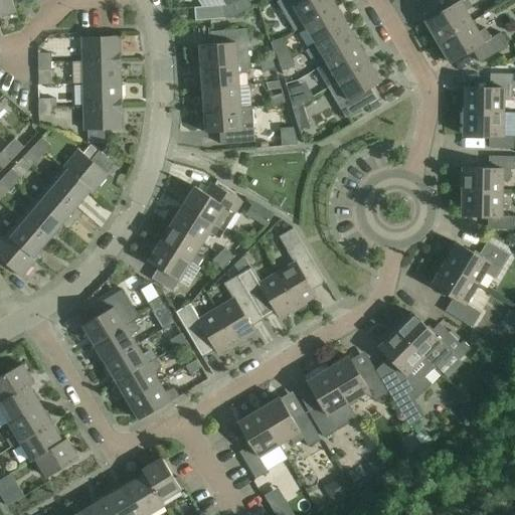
[(11,0),(0,0),(0,16),(15,12),(11,0)]
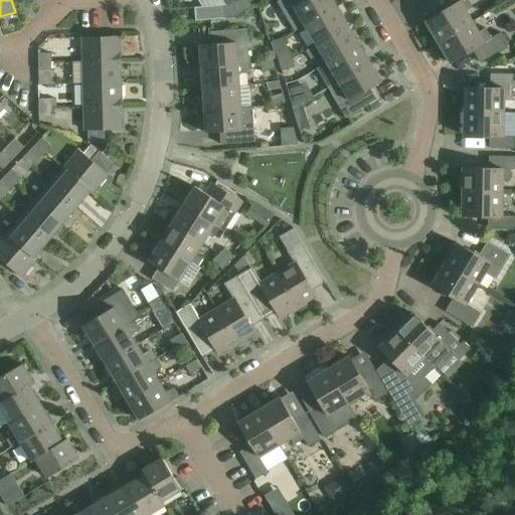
[(225,5),(224,5),(225,18),(234,18),(247,9),(241,0),(239,0),(232,5),(225,5)]
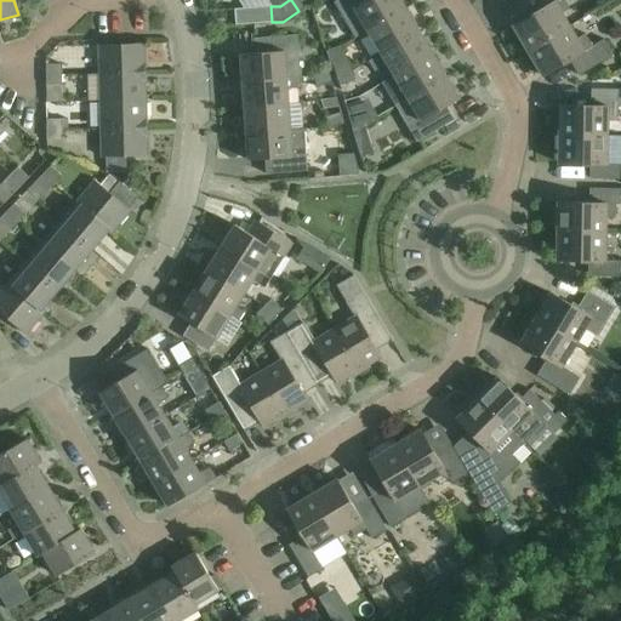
[(366,32),(405,9),(399,0),(337,0),(334,3),(354,39),(366,32)]
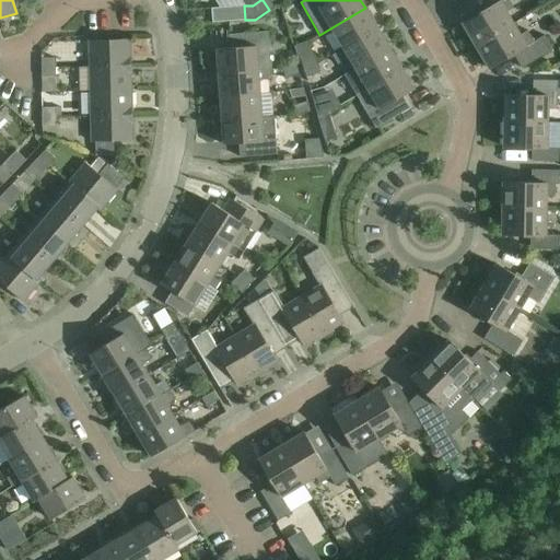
[(476,46),(513,24),(506,12),(513,9),(508,0),(480,0),(487,9),(462,23),(476,46)]
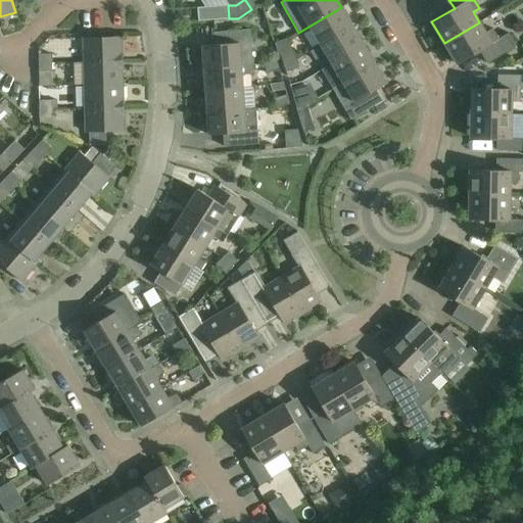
[(229,18),(228,5),(197,8),(198,21),(229,18)]
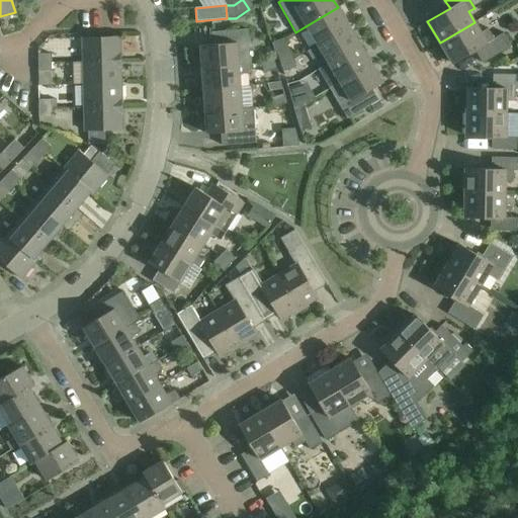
[(349,26),(338,7),(306,26),(318,46),(349,26)]
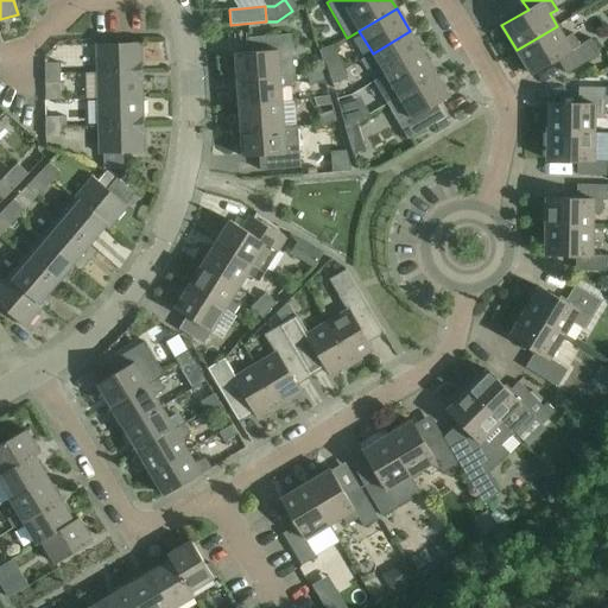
[(557,26),(517,50),(531,75),(557,59),(567,75),(600,55),(591,39),(580,45),(572,33),(564,38),(557,26)]
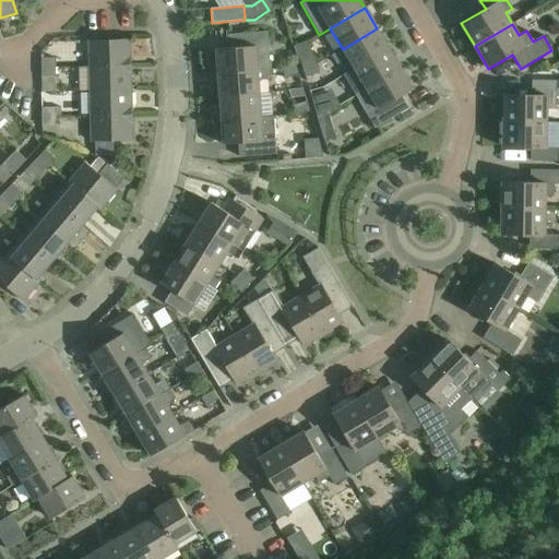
[(377,28),(343,49),(331,56),(336,64),(348,58),(354,69),(389,48),(377,28)]
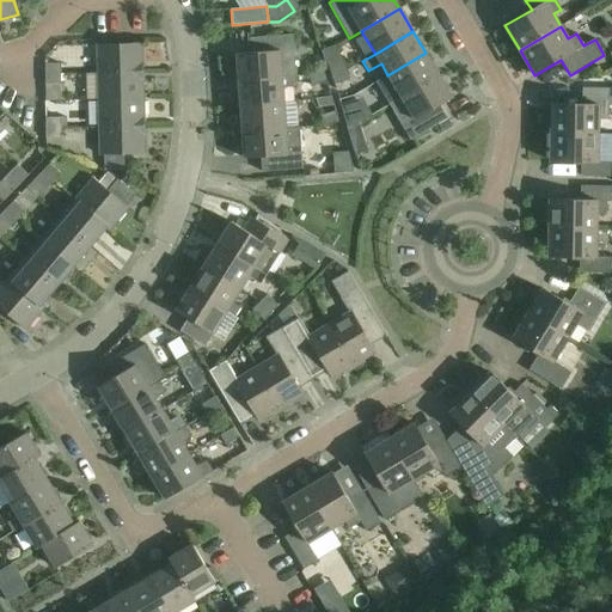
[(238,80),(295,77),(293,35),(250,38),(251,53),(237,54),(238,80)]
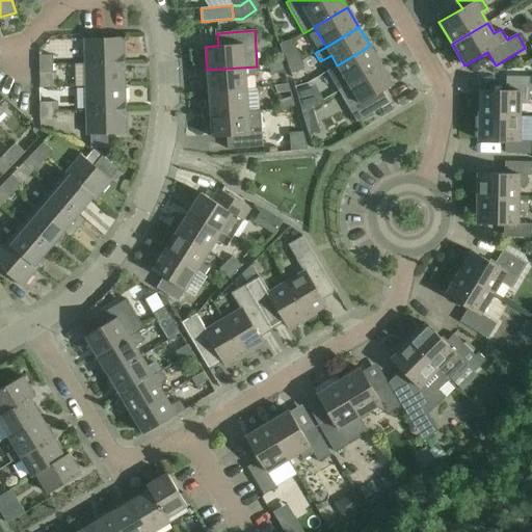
[(69,54),(68,34),(51,35),(52,55),(69,54)]
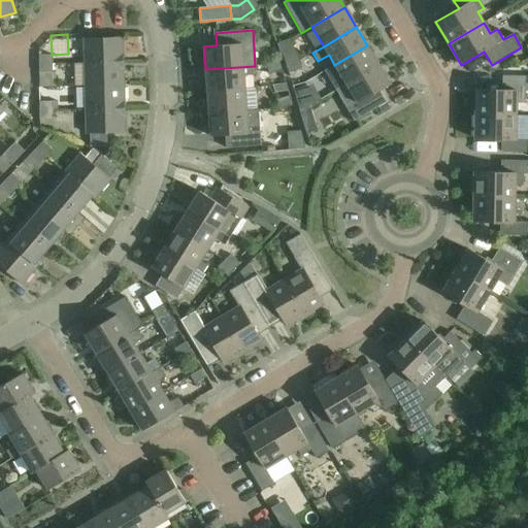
[(70,59),(81,59),(81,36),(70,37),(70,59)]
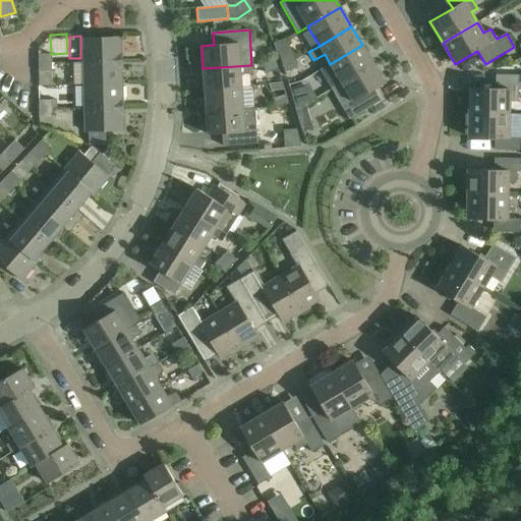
[(83,62),(121,61),(121,38),(82,38),(83,62)]
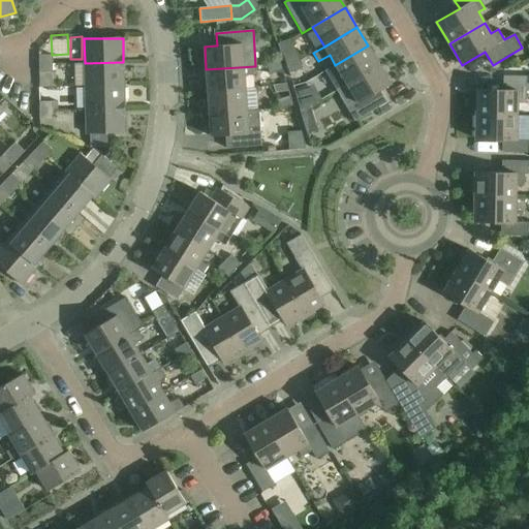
[(297,51),(289,39),(278,43),(280,54),(284,56),(297,52),(297,51)]
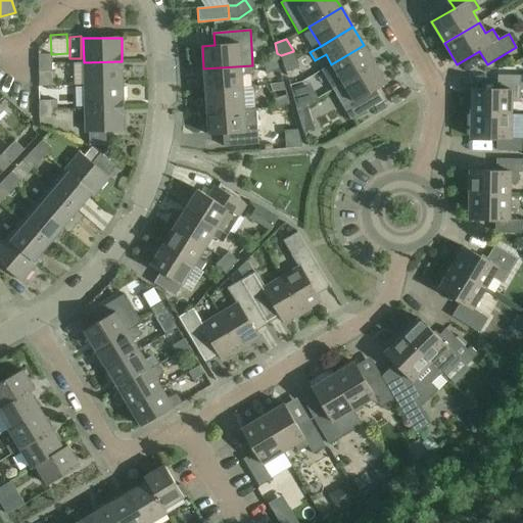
[(331,64),(321,70),(333,89),(375,64),(364,45),(331,64)]
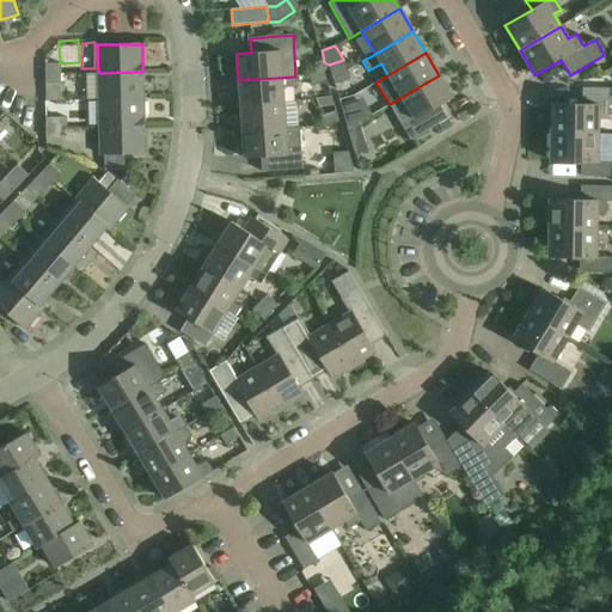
[(331,74),(346,69),(343,60),(329,65),(331,74)]
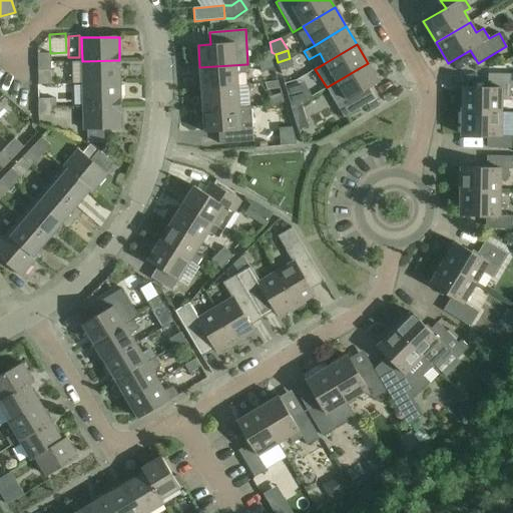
[(38,62),(50,62),(50,53),(38,53),(38,62)]
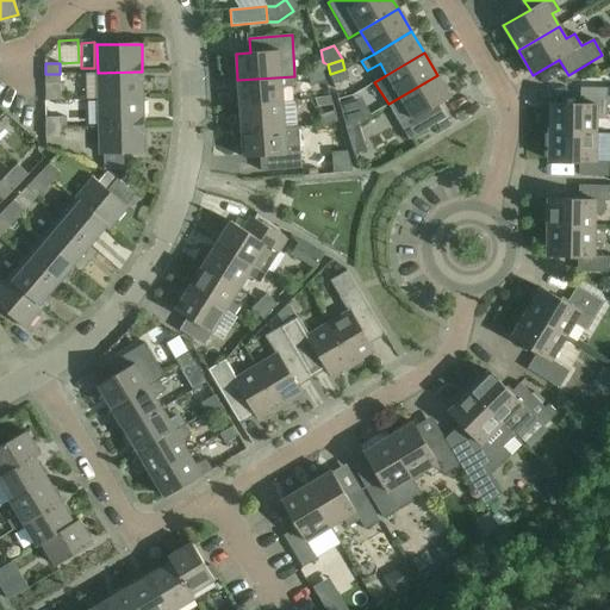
[(348,80),(344,69),(330,74),(334,83),(348,80)]
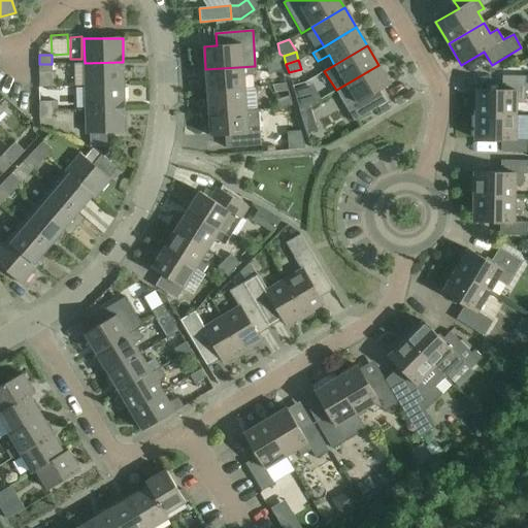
[(269,73),(282,70),(279,61),(266,65),(269,73)]
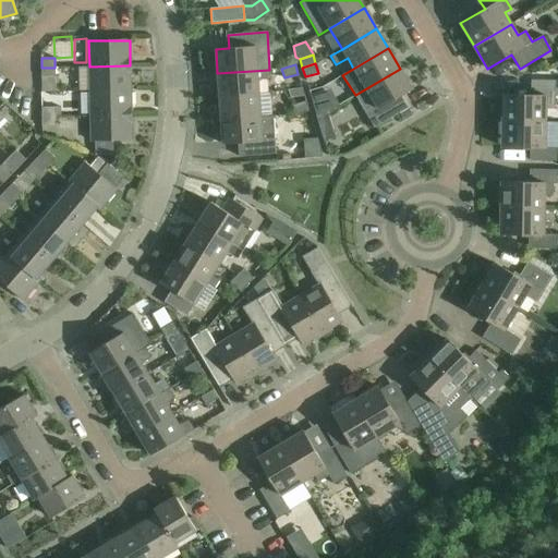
[(131,91),(130,65),(89,67),(89,92),(131,91)]
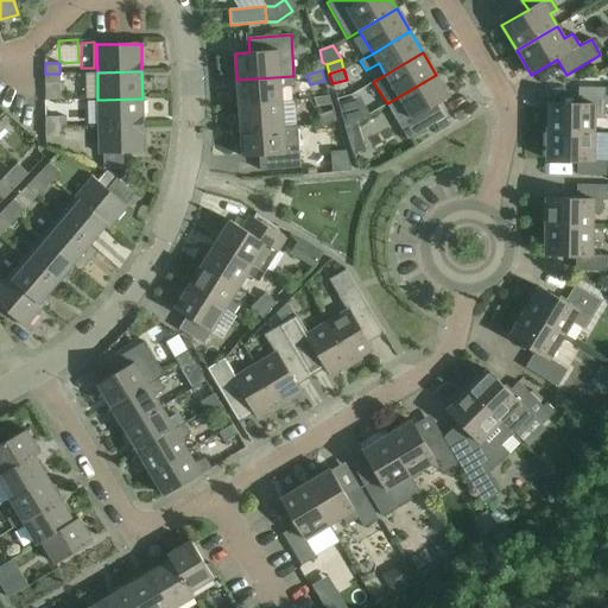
[(59,74),(45,74),(45,83),(59,83),(59,74)]
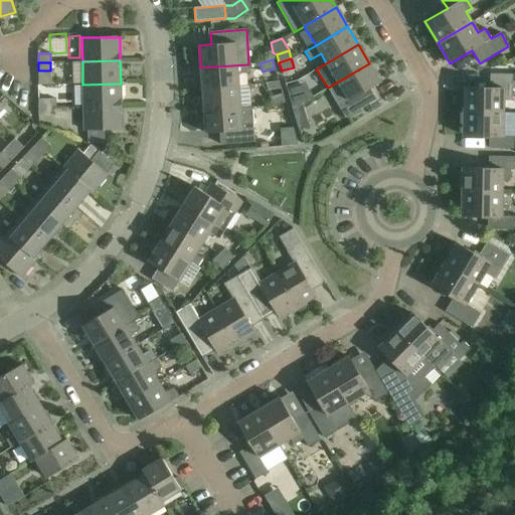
[(380,82),(369,63),(328,88),(345,118),(376,100),(370,89),(380,82)]
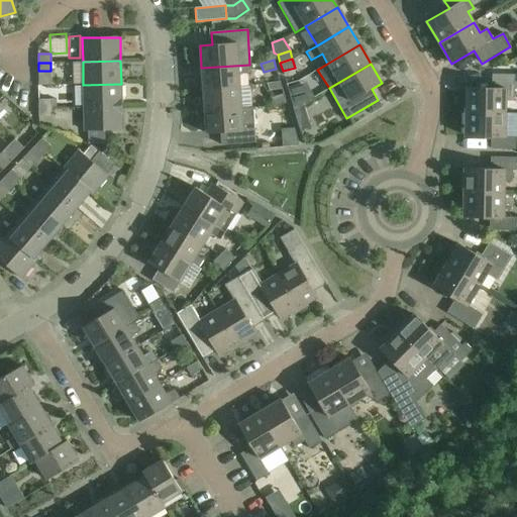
[(250,73),(249,65),(201,68),(203,90),(239,87),(238,74),(250,73)]
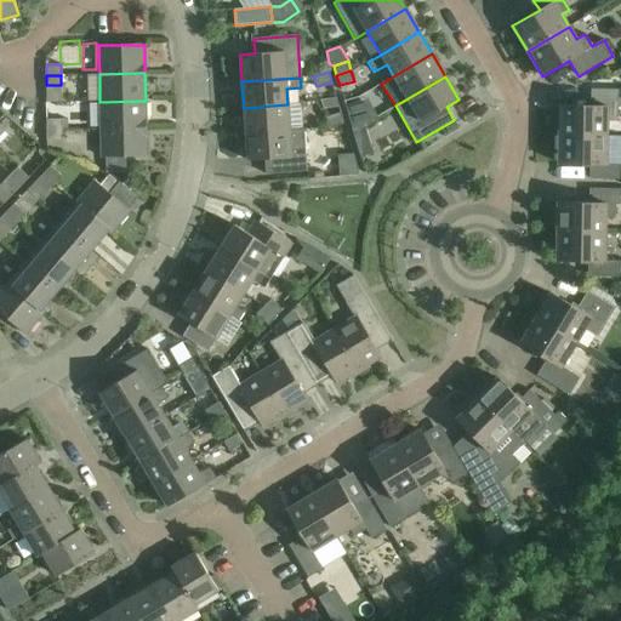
[(558,135),(608,136),(608,121),(617,121),(617,107),(620,107),(620,89),(591,89),(591,106),(559,106),(558,135)]
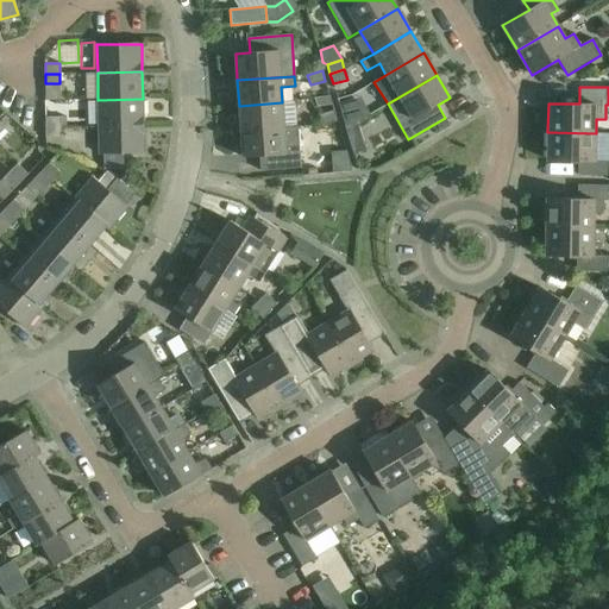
[(143,125),(143,99),(98,100),(99,127),(143,125)]
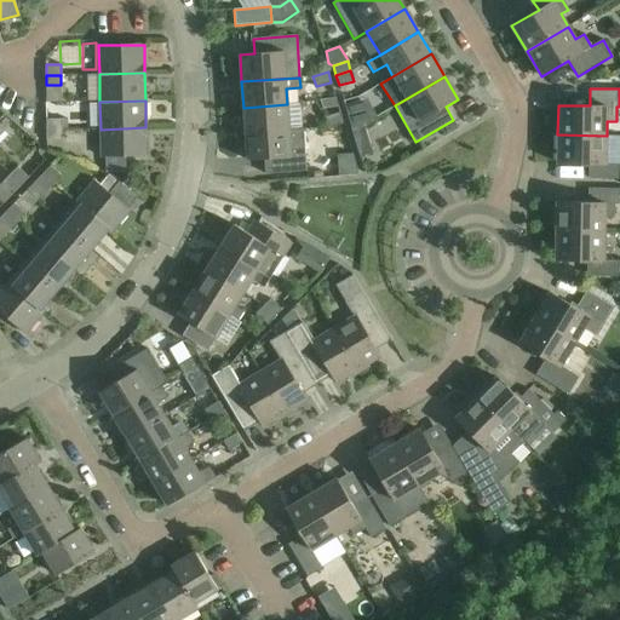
[(366,121),(360,102),(345,107),(351,126),(366,121)]
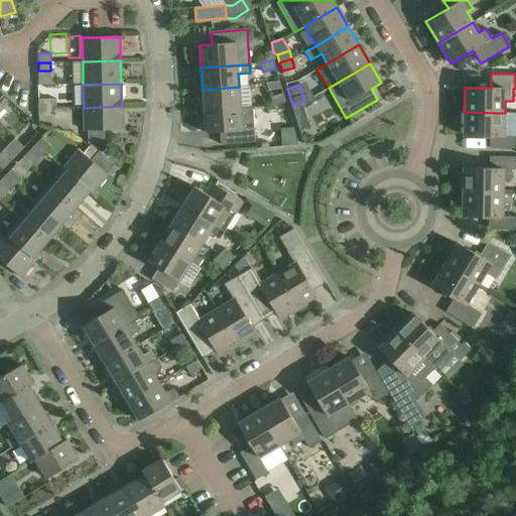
[(239,87),(203,90),(205,111),(241,109),(239,87)]
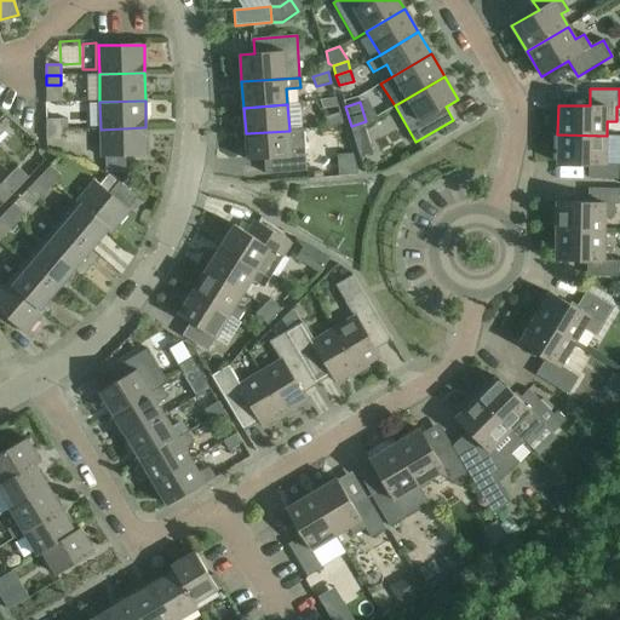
[(343,122),(340,113),(325,118),(328,127),(343,122)]
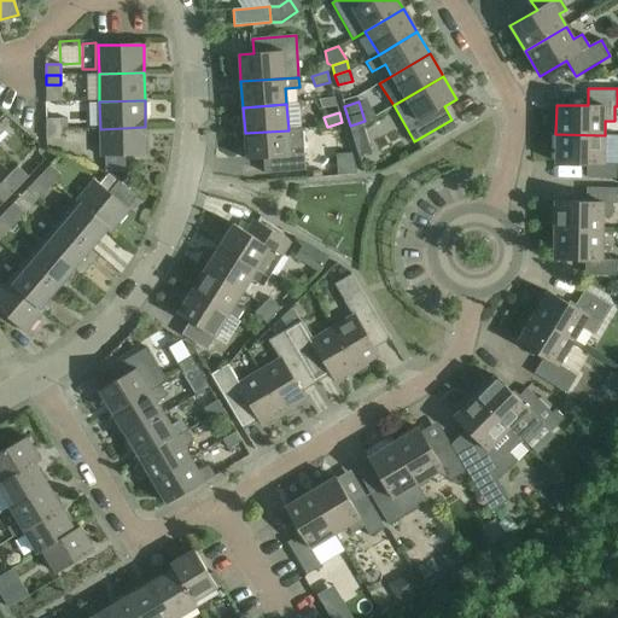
[(46,129),(62,129),(62,118),(46,120),(46,129)]
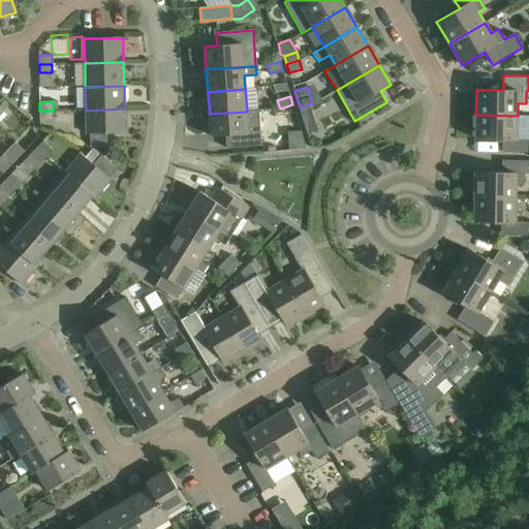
[(125,133),(124,109),(86,111),(86,134),(125,133)]
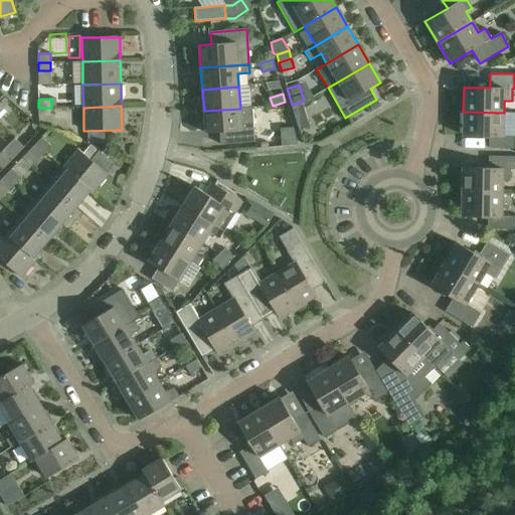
[(51,108),(38,108),(38,117),(51,117),(51,108)]
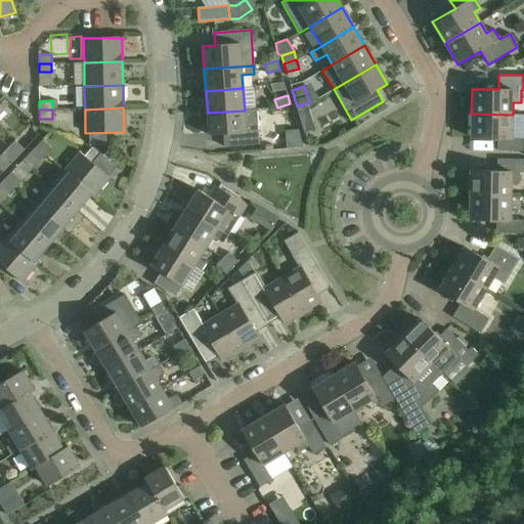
[(257,110),(245,111),(208,113),(209,135),(223,134),(224,147),(259,144),(257,110)]
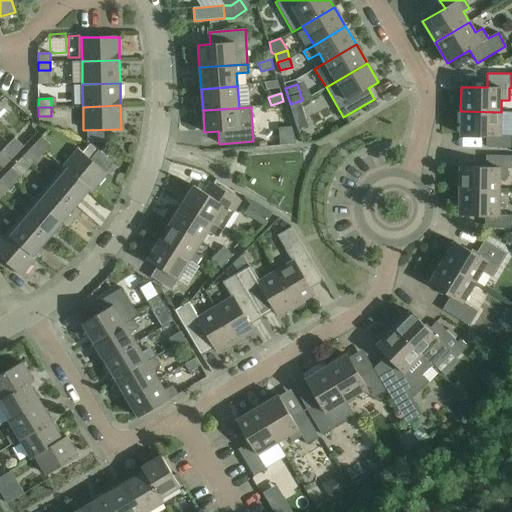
[(501,112),(460,111),(460,135),(486,135),(486,148),(511,148),(511,136),(500,135),(501,112)]
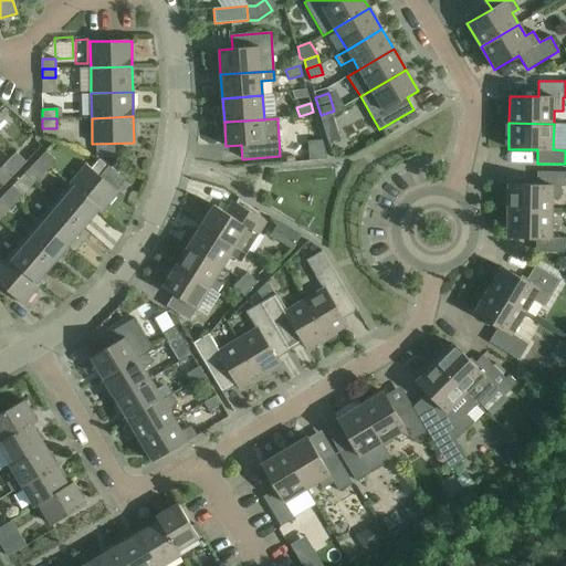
[(328,140),(338,138),(336,132),(332,129),(325,130),(328,140)]
